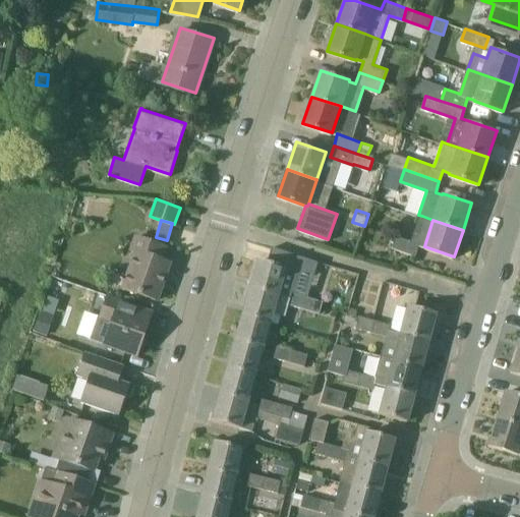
[(166,244),(137,234),(132,248),(136,250),(124,287),(157,298),(166,273),(163,272),(167,260),(161,257),(166,244)]
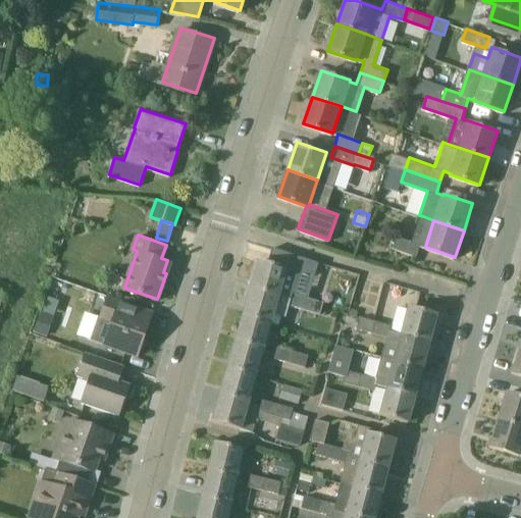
[(417,255),(420,245),(421,244),(415,242),(412,241),(398,236),(394,247),(417,255)]
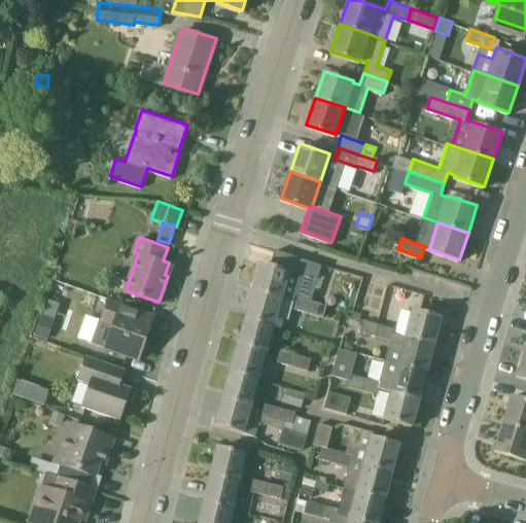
[(318,278),(322,263),(276,247),(271,264),(290,270),(318,278)]
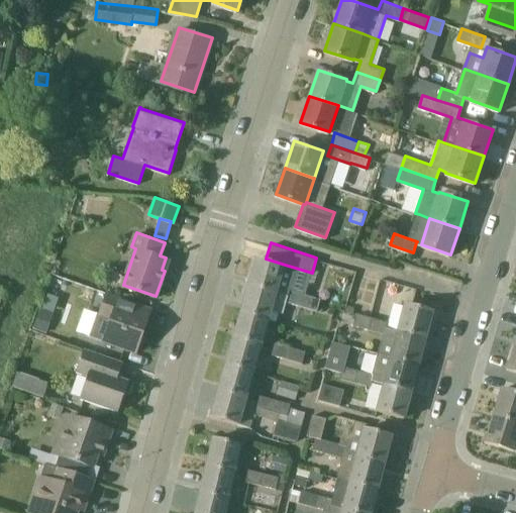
[(256,257),(249,283),(278,291),(285,265),(256,257)]
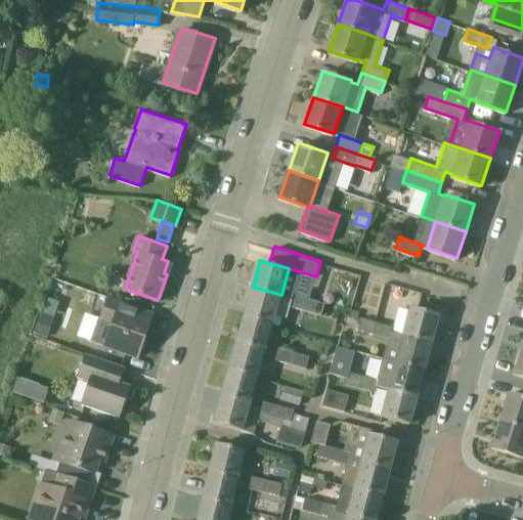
[(0,315),(8,291),(0,287),(0,315)]
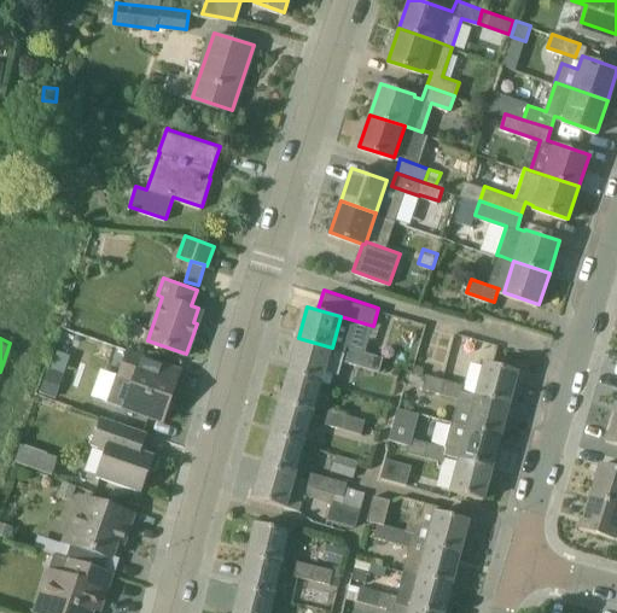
[(345,351),(332,348),(298,338),(289,369),(322,379),(326,368),(339,373),(344,358),(362,365),(366,350),(348,345),(345,351)]
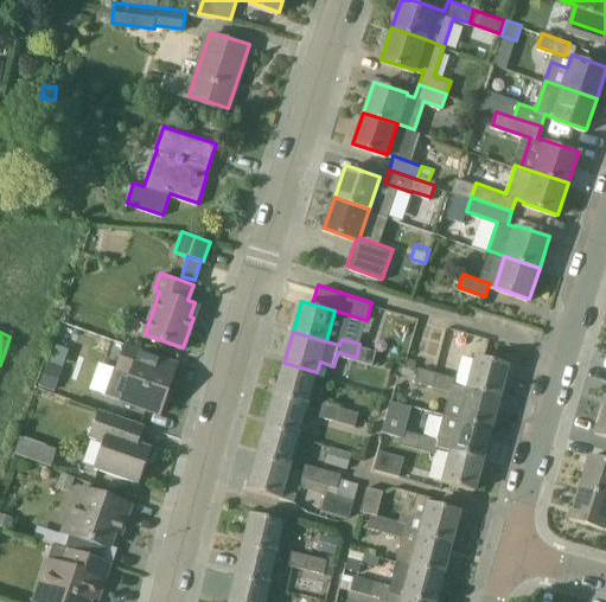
[(160,412),(178,359),(126,341),(115,369),(129,373),(121,399),(160,412)]
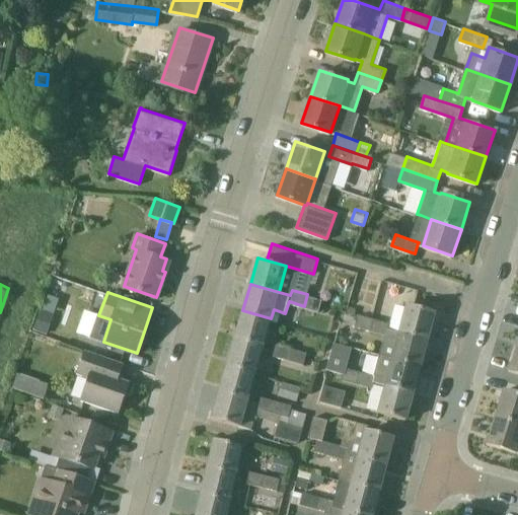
[(322,298),(307,294),(304,306),(319,310),(322,298)]
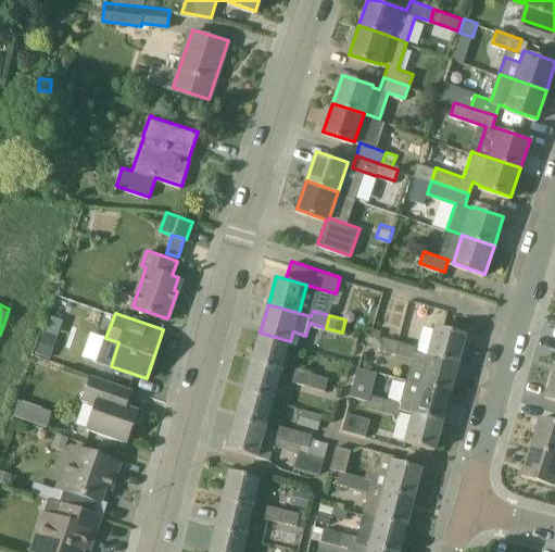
[(436,325),(428,353),(458,362),(466,333),(436,325)]
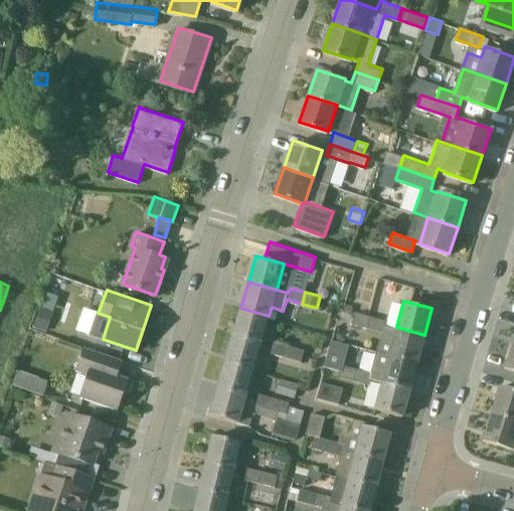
[(34,326),(47,331),(54,311),(41,307),(34,326)]
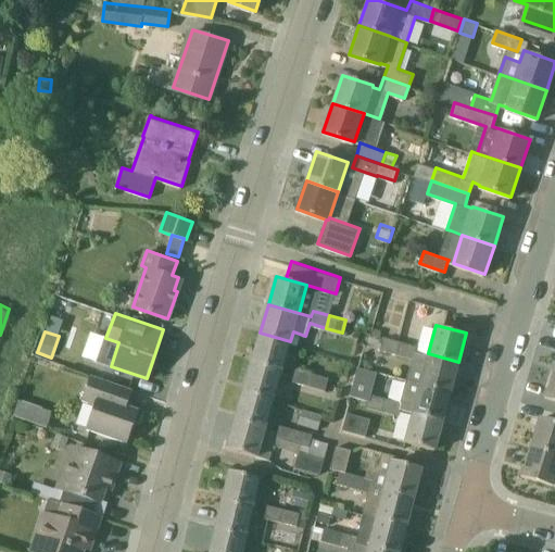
[(282,369),(290,341),(260,333),(252,361),(282,369)]
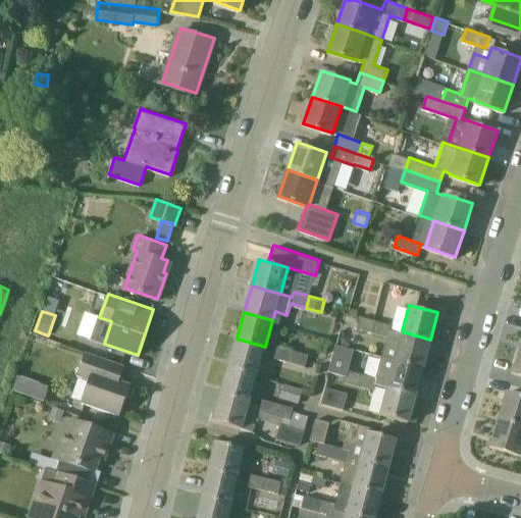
[(372,331),(376,319),(360,315),(357,327),(372,331)]
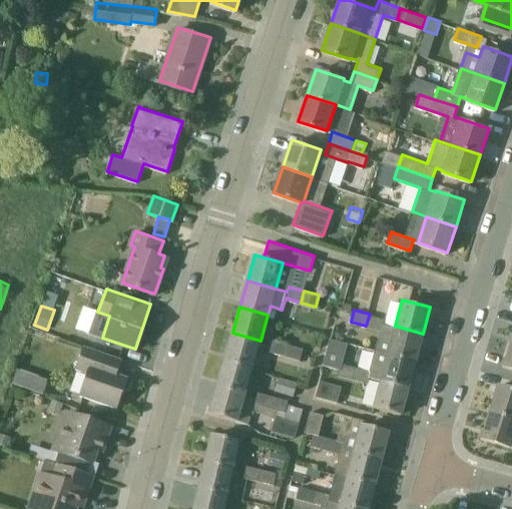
[(382,330),(384,323),(385,318),(370,314),(366,326),(380,330),(382,330)]
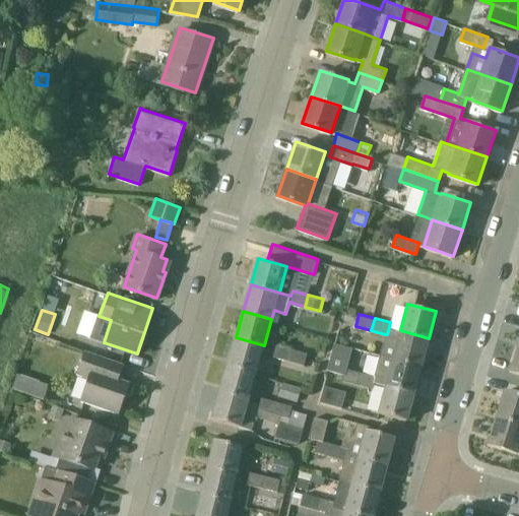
[(387,334),(385,334),(380,355),(422,365),(429,338),(400,330),(389,327),(387,334)]
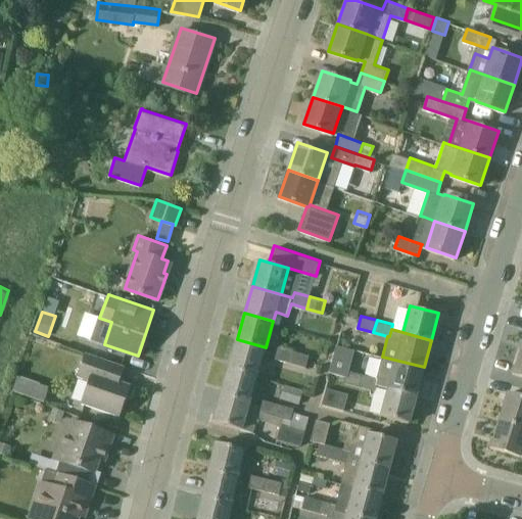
[(266,347),(237,339),(229,367),(257,374),(266,347)]
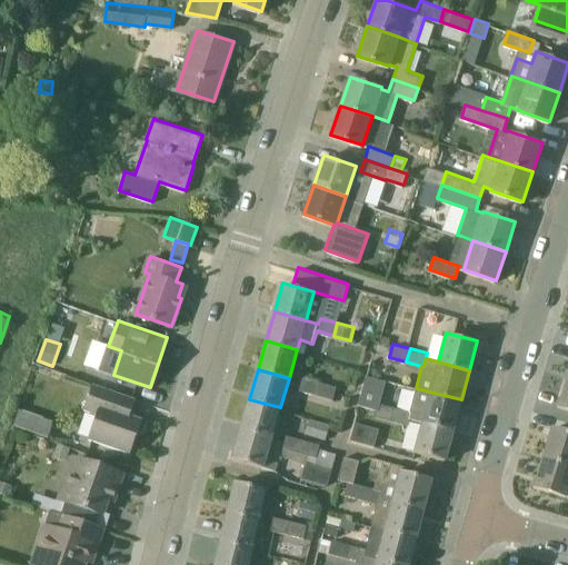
[(315,394),(319,382),(301,376),(298,389),(315,394)]
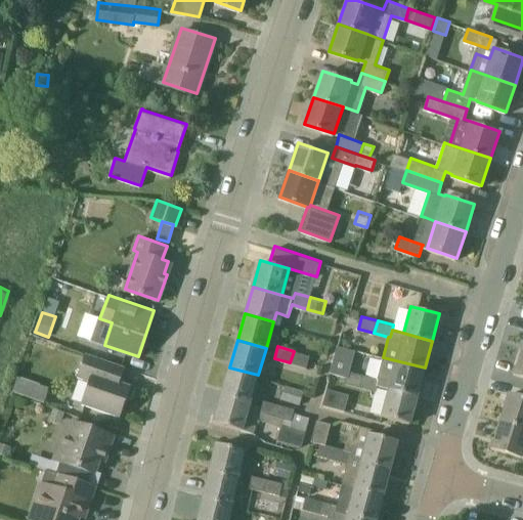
[(309,355),(294,351),(290,362),(306,366),(309,355)]
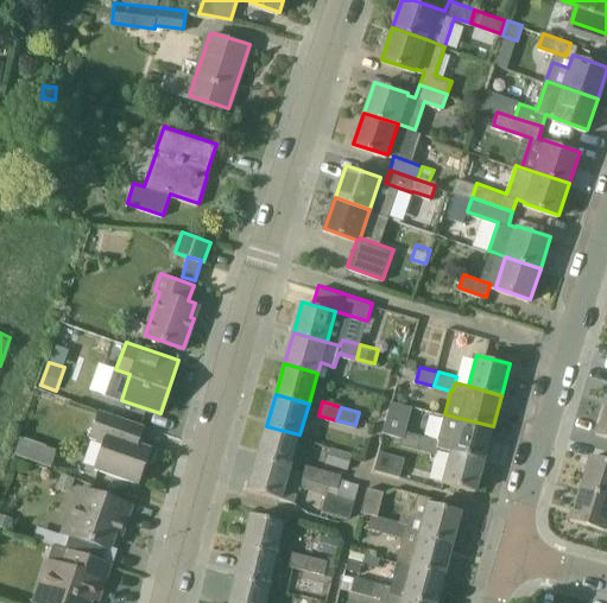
[(137,443),(144,425),(100,408),(90,437),(103,442),(95,468),(137,483),(150,448),(137,443)]
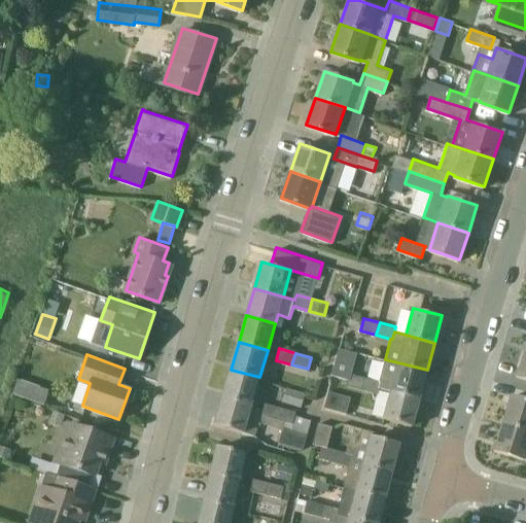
[(380,386),(391,389),(420,396),(427,370),(385,359),(379,380),(381,380),(380,386)]
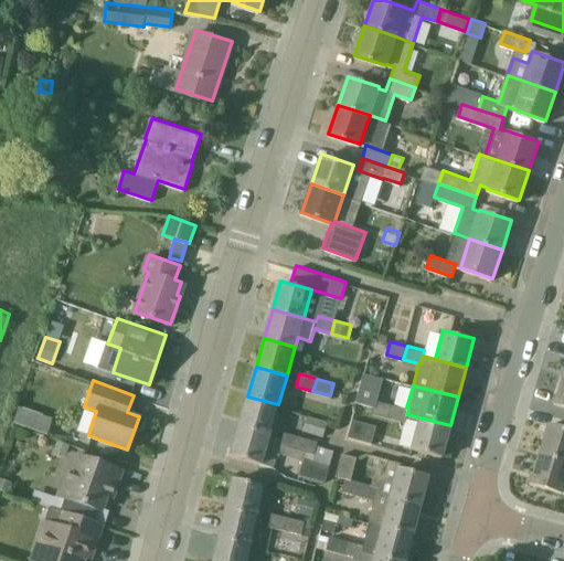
[(270,434),(278,404),(247,397),(240,425),(270,434)]
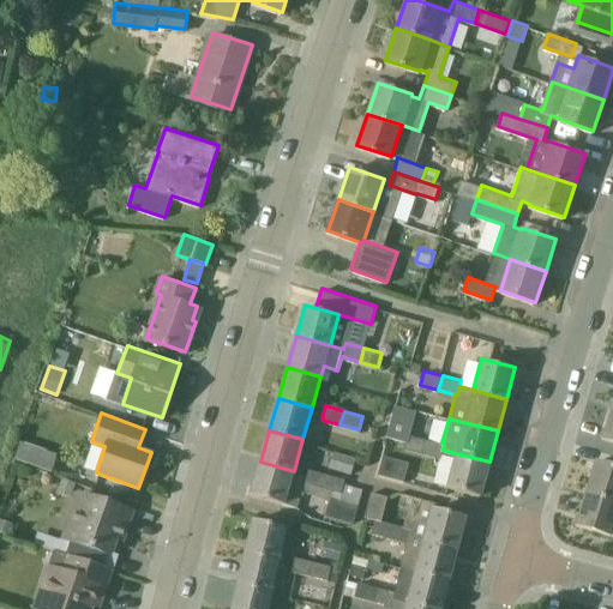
[(421,452),(425,438),(407,433),(403,447),(421,452)]
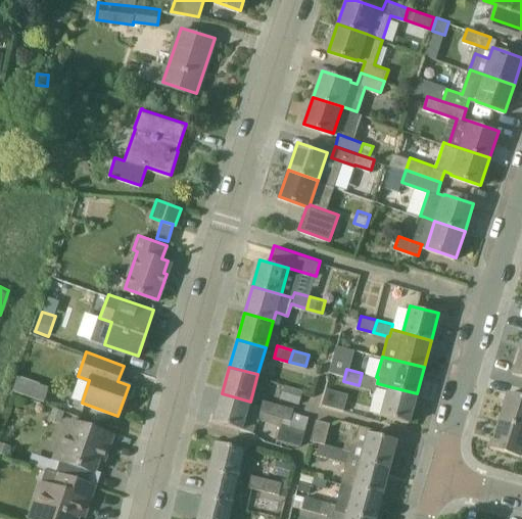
[(375,389),(377,383),(378,377),(376,377),(362,373),(359,385),(375,389)]
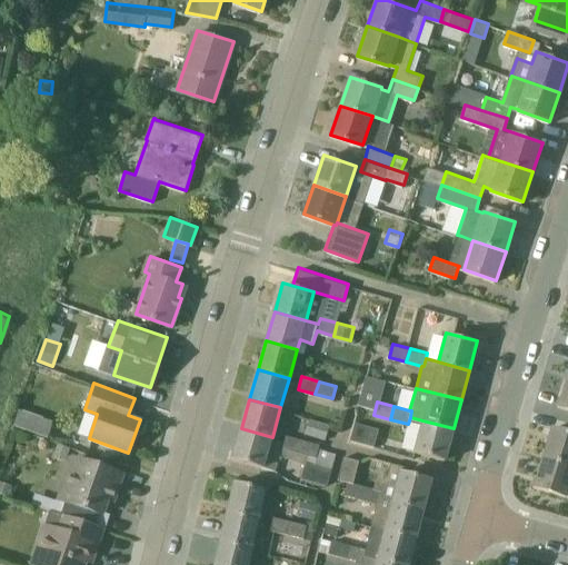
[(13,425),(30,429),(36,414),(19,408),(13,425)]
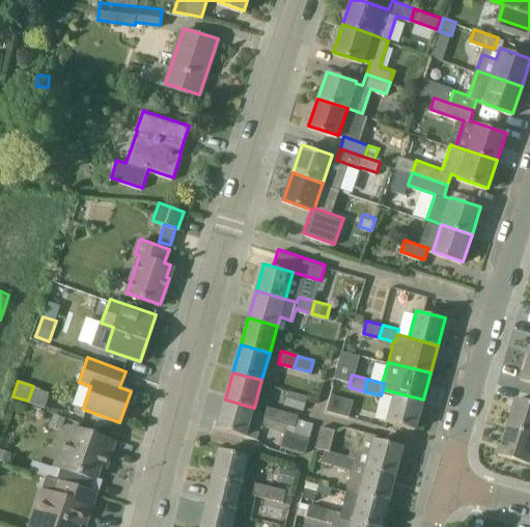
[(288,390),(284,403),(303,409),(307,395),(288,390)]
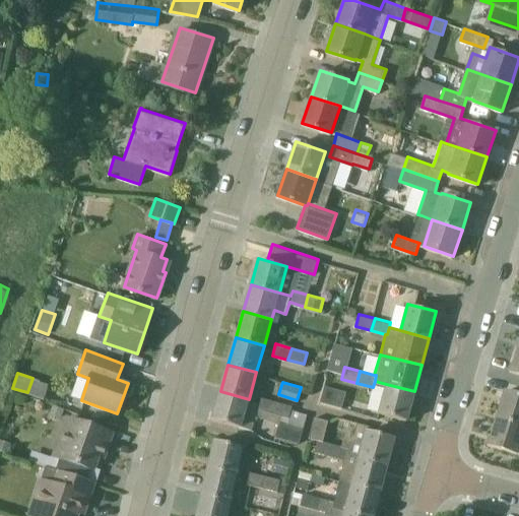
[(406,417),(414,391),(386,384),(379,410),(406,417)]
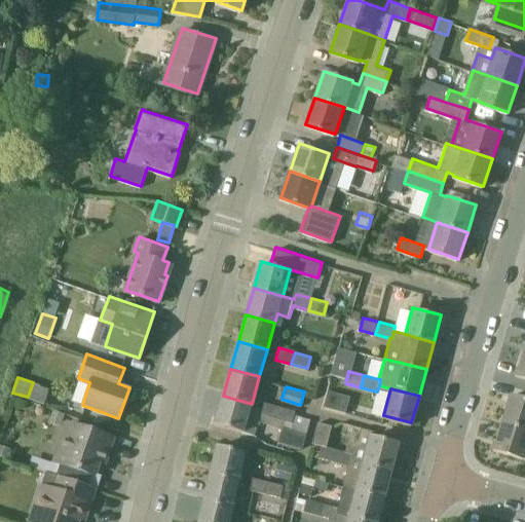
[(349,396),(328,389),(324,406),(345,411),(349,396)]
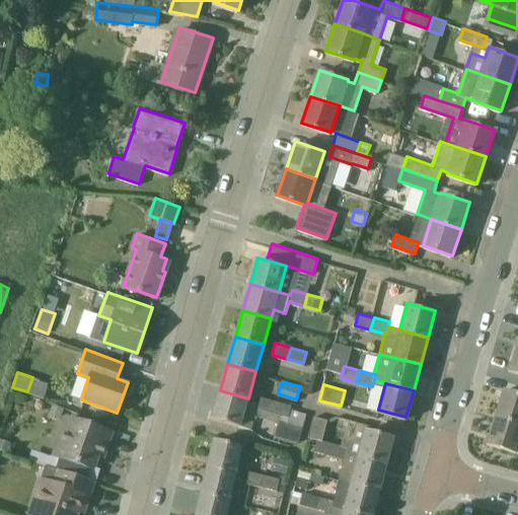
[(496,415),(517,422),(517,392),(504,388),(496,415)]
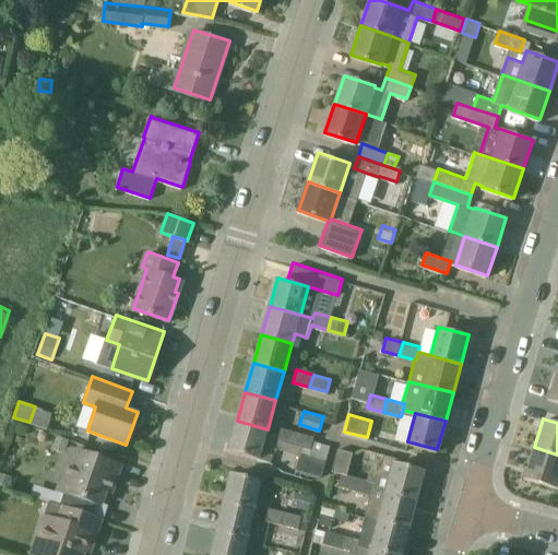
[(277,432),(268,429),(237,421),(228,449),(271,461),(274,447),(276,439),(294,444),(297,430),(280,426),(277,432)]
